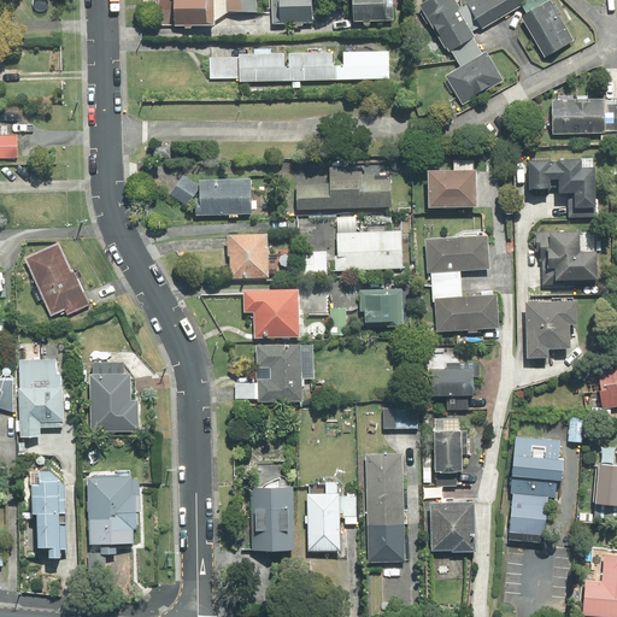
[(211,0),(177,0),(177,22),(211,22),(211,0)]
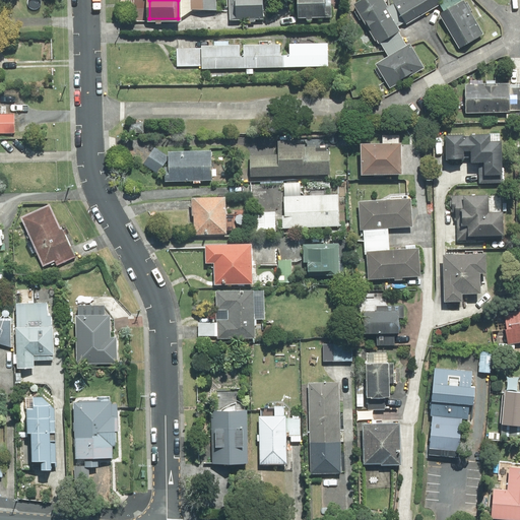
[(217,0),(192,0),(192,9),(217,10),(217,0)]
